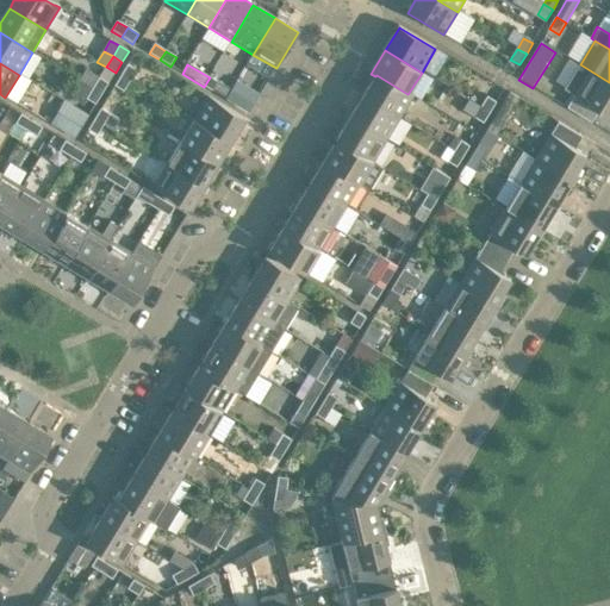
[(609,117),(609,82),(580,64),(565,91),(574,97),(567,110),(591,124),(598,112),(609,118),(609,117)]
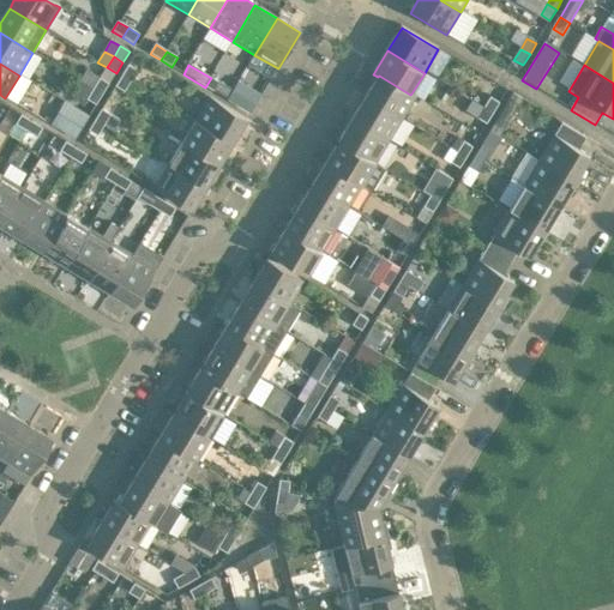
[(138,72),(128,66),(122,77),(131,83),(138,72)]
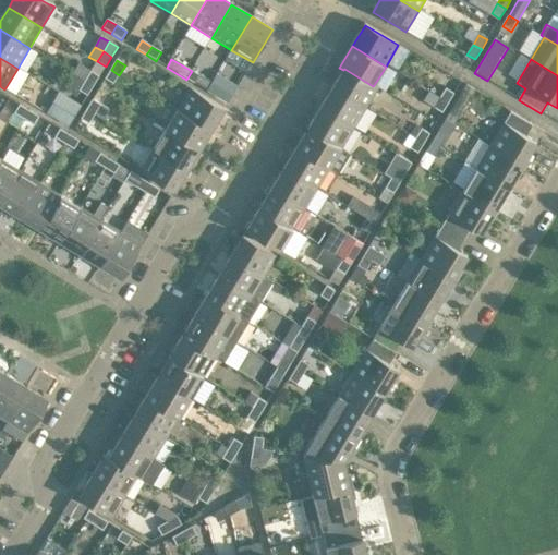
[(79,64),(72,74),(73,75),(85,82),(91,72),(79,64)]
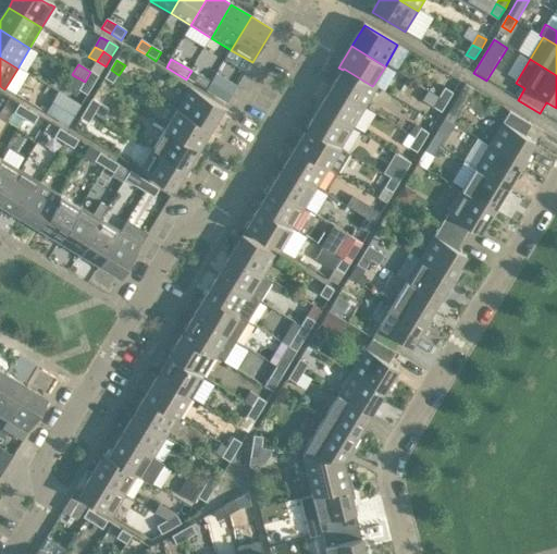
[(378,88),(373,85),(372,86),(344,69),(343,70),(332,89),(364,109),(378,88)]
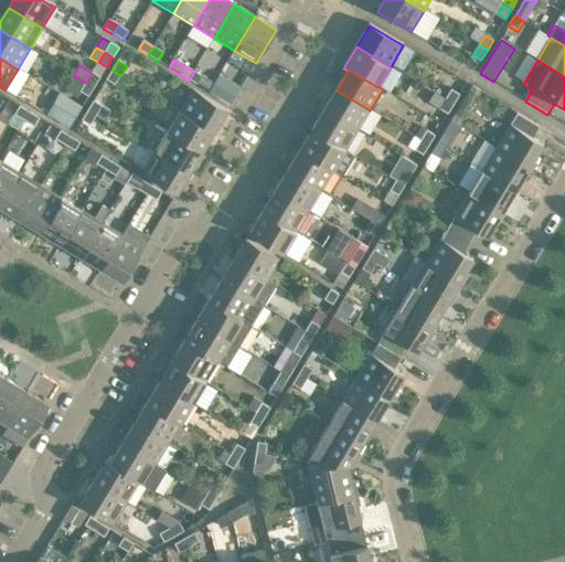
[(106,81),(115,86),(120,76),(113,71),(106,81)]
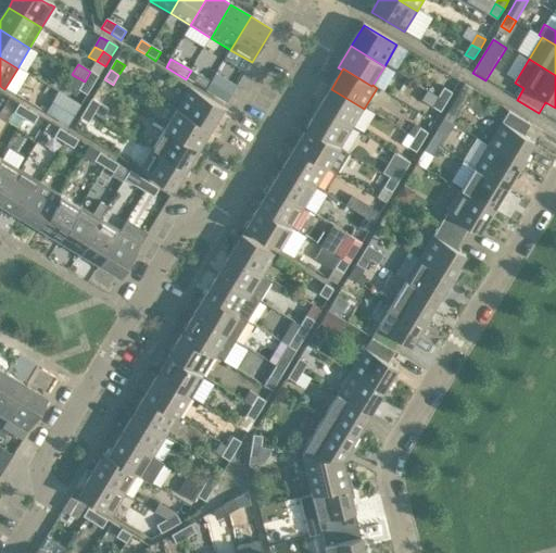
[(206,91),(211,83),(191,71),(186,79),(206,91)]
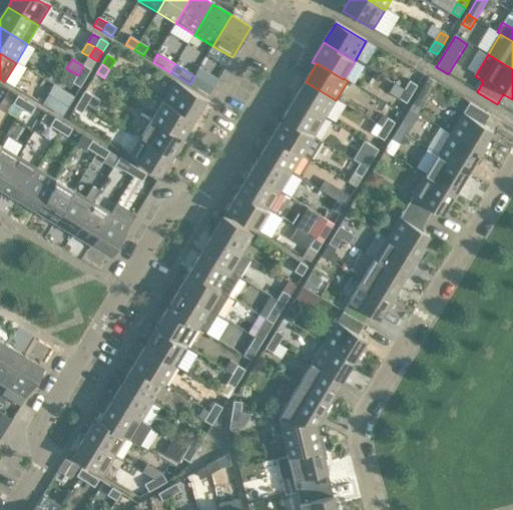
[(91,71),(83,66),(78,75),(85,80),(91,71)]
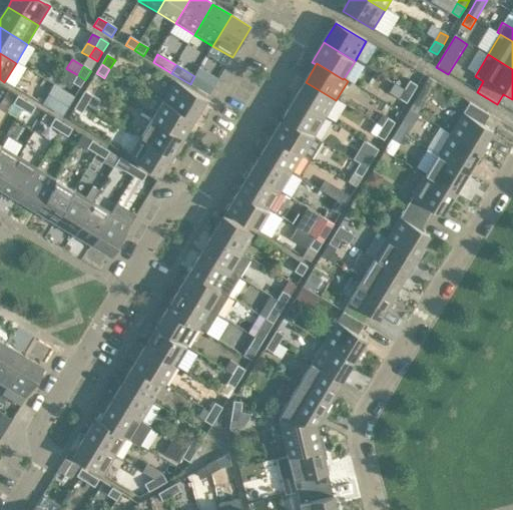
[(67,69),(62,76),(63,85),(69,88),(72,84),(78,75),(67,69)]
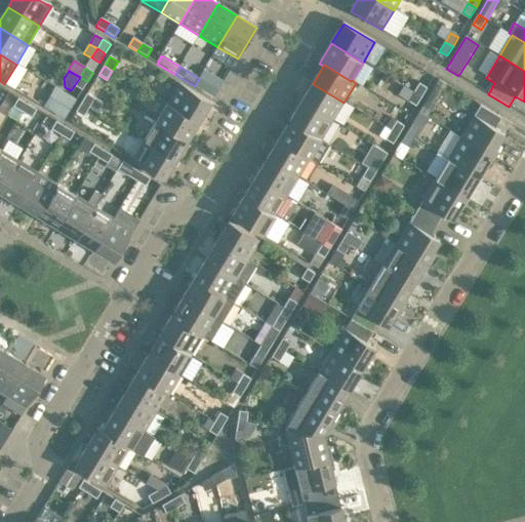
[(74,86),(82,91),(87,82),(80,77),(74,86)]
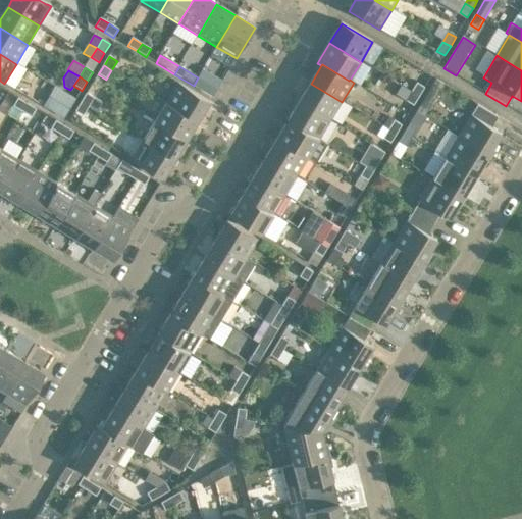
[(217,90),(198,78),(194,86),(213,98),(217,90)]
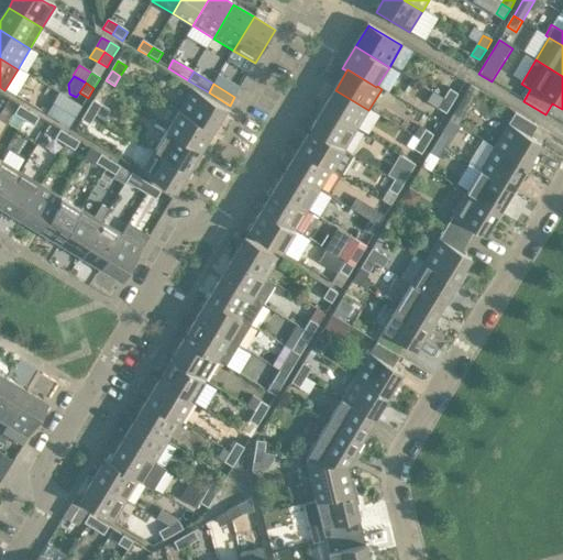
[(227,111),(192,90),(179,111),(213,132),(227,111)]
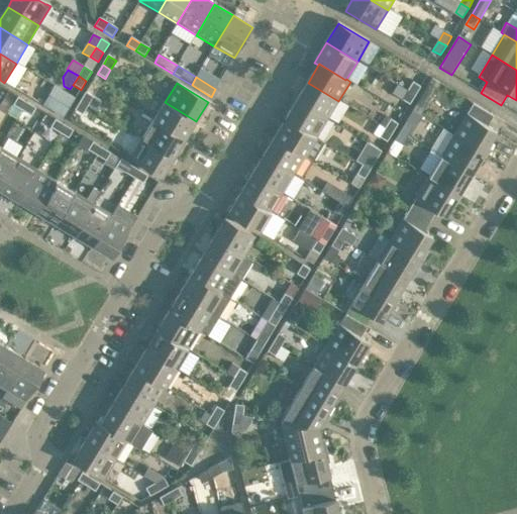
[(338,101),(308,83),(296,101),(327,120),(338,101)]
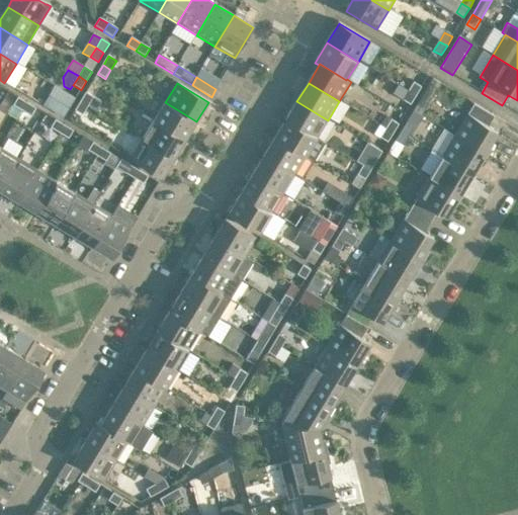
[(421,88),(414,83),(408,92),(416,97),(421,88)]
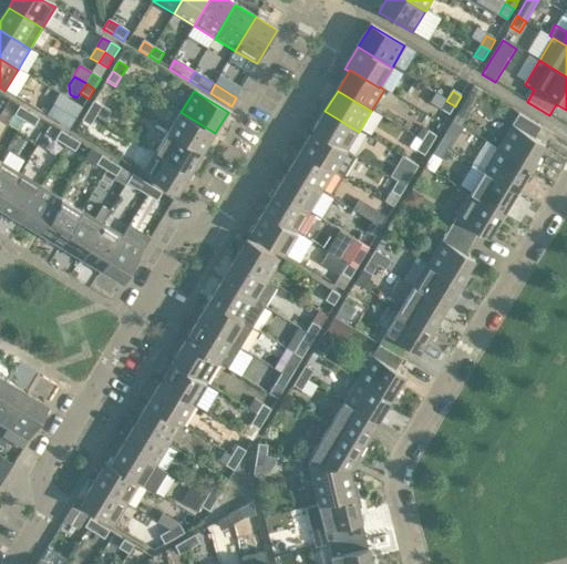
[(457,115),(465,120),(480,96),(472,91),(457,115)]
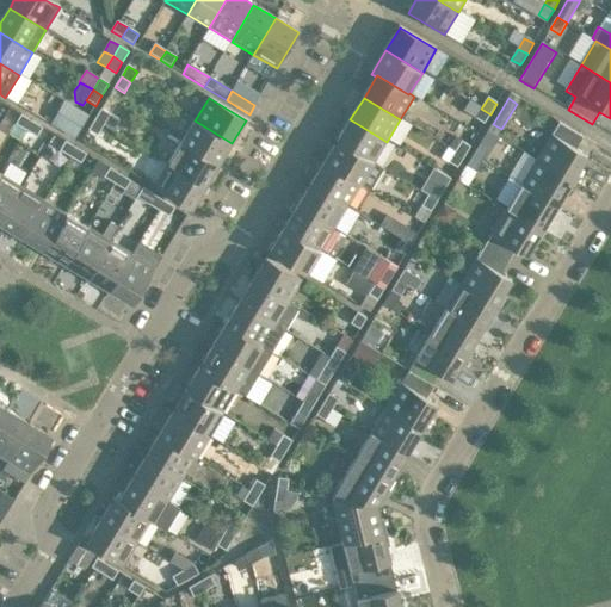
[(469,101),(463,111),(485,124),(491,115),(481,109),(469,101)]
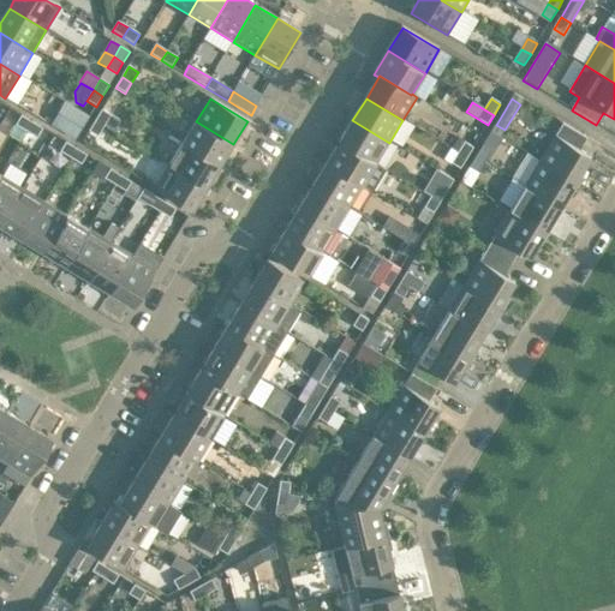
[(76,142),(89,118),(67,105),(53,127),(76,142)]
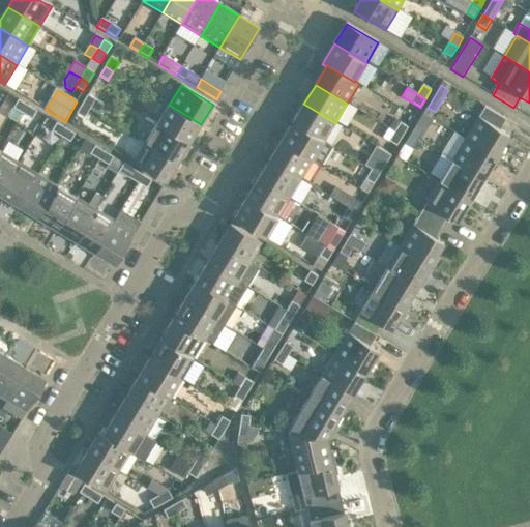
[(95,100),(88,95),(82,105),(90,110),(95,100)]
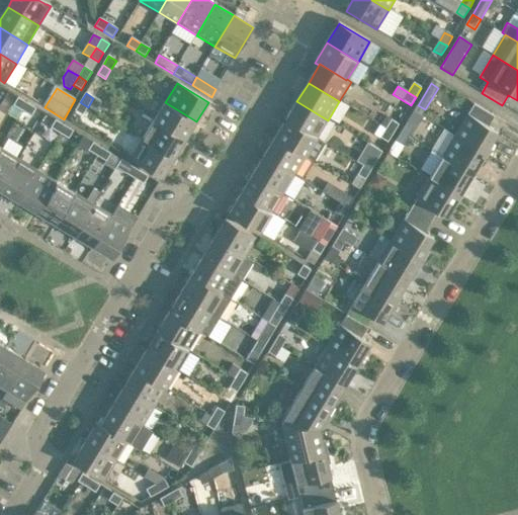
[(18,98),(13,106),(22,111),(27,103),(18,98)]
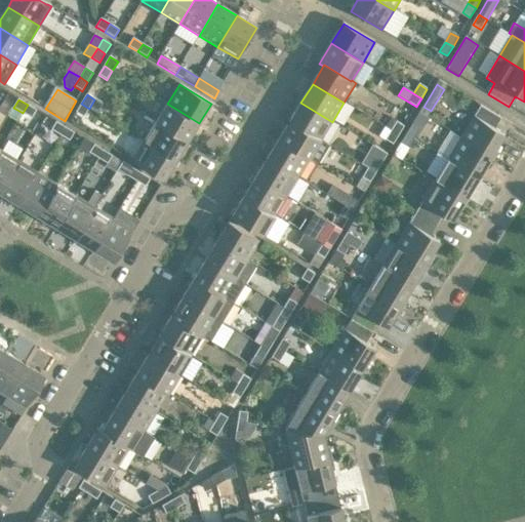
[(94,99),(89,109),(98,114),(104,105),(94,99)]
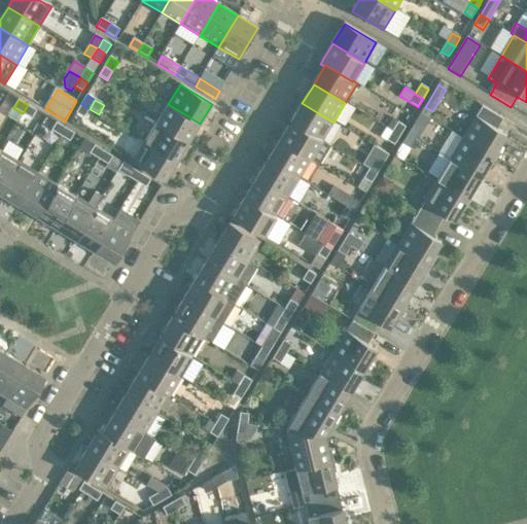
[(334,123),(302,103),(290,123),(322,141),(334,123)]
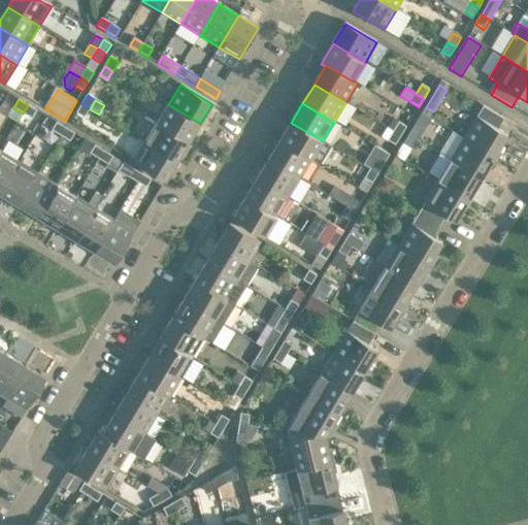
[(76,113),(85,119),(90,109),(81,104),(76,113)]
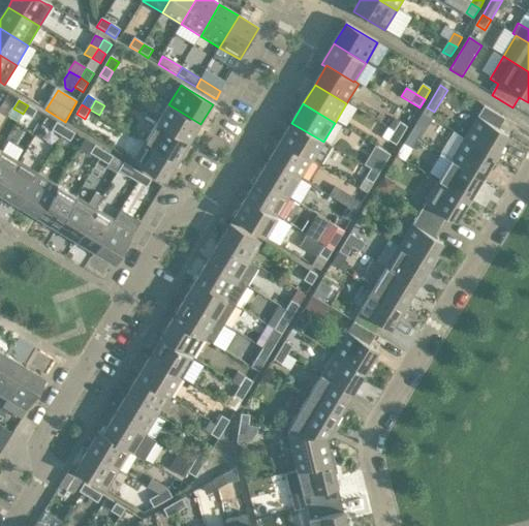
[(200,124),(168,104),(157,124),(189,143),(200,124)]
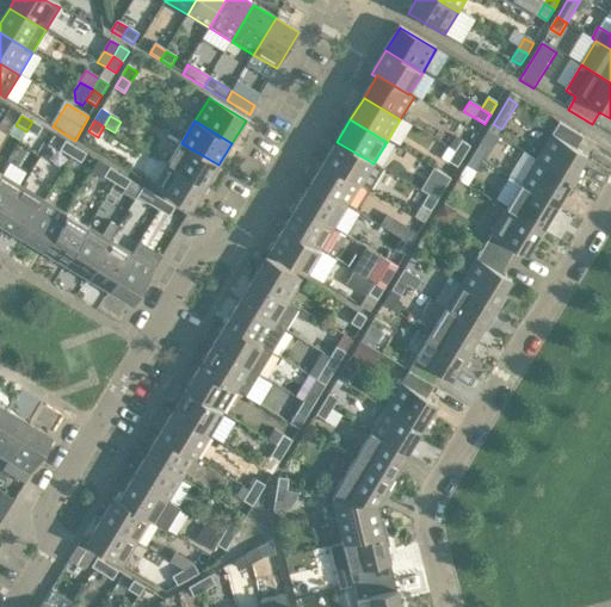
[(37,138),(43,129),(32,122),(26,131),(37,138)]
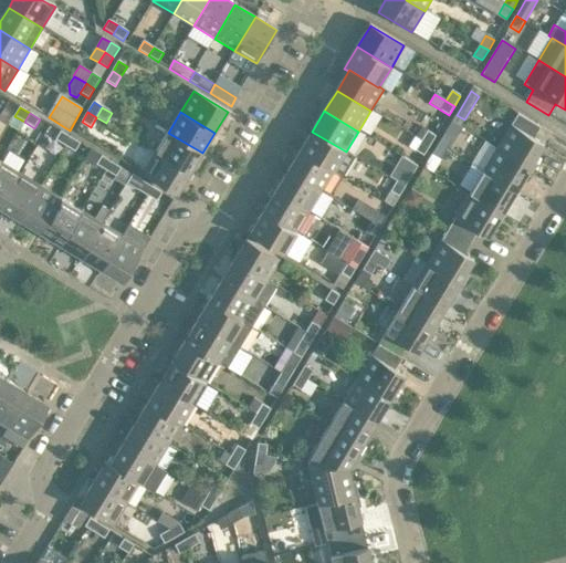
[(536,158),(544,146),(534,139),(541,128),(519,115),(496,149),(532,171),(540,160),(536,158)]
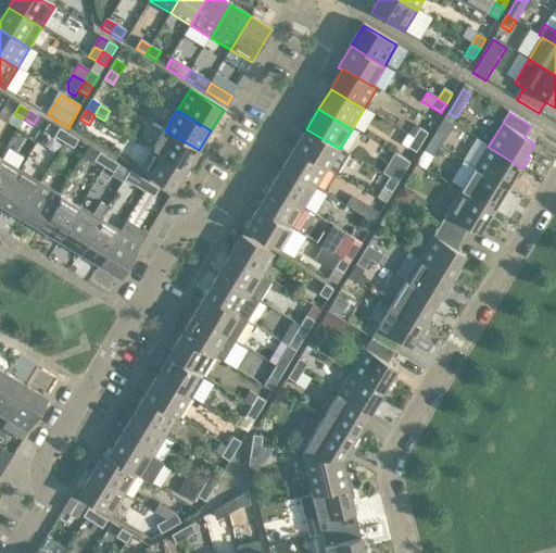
[(60,129),(54,138),(64,145),(70,136),(60,129)]
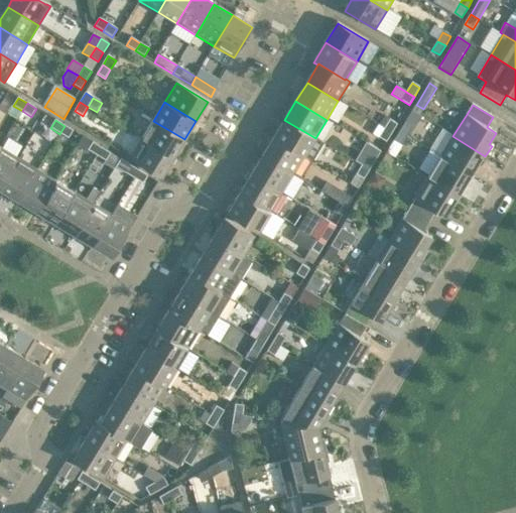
[(315,138),(284,120),(273,138),(304,157),(312,162),(324,143),(315,138)]
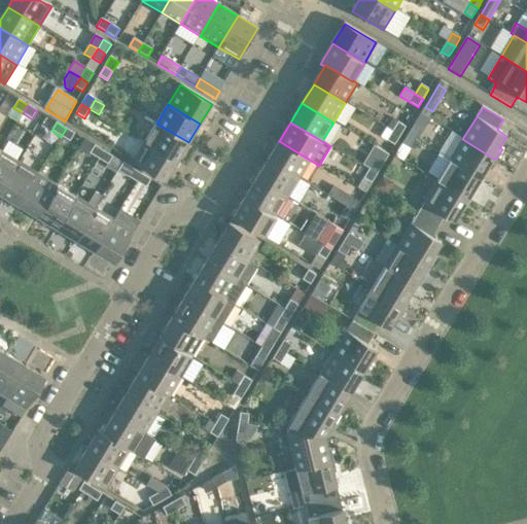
[(406,128),(397,123),(392,132),(400,137),(406,128)]
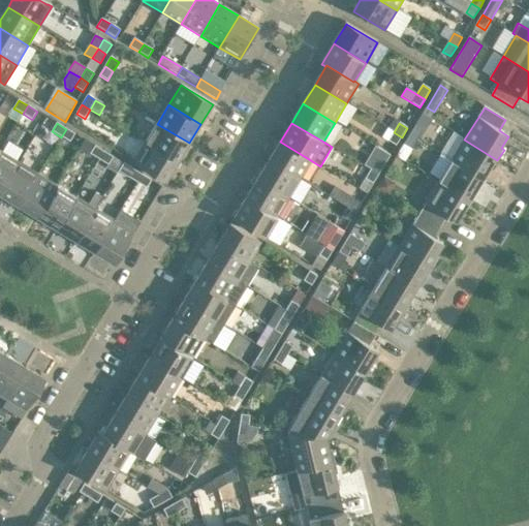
[(189,143),(157,124),(146,143),(178,162),(189,143)]
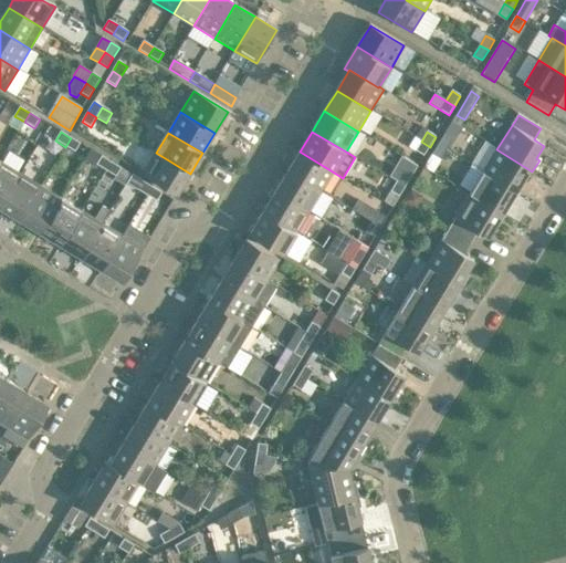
[(452,141),(443,135),(438,145),(447,150),(452,141)]
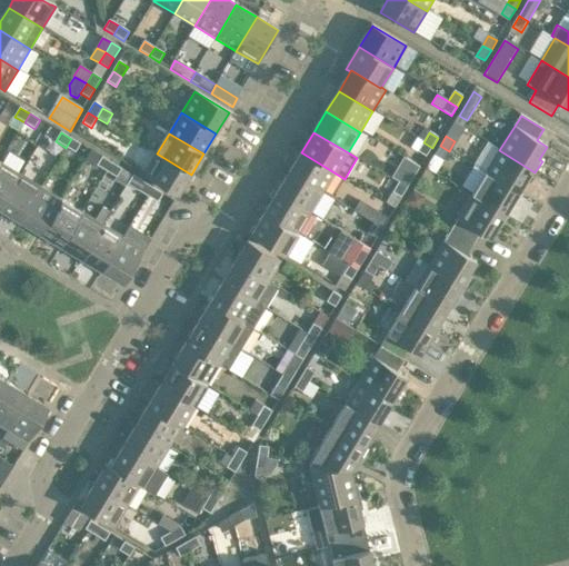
[(76,154),(80,145),(71,139),(66,148),(76,154)]
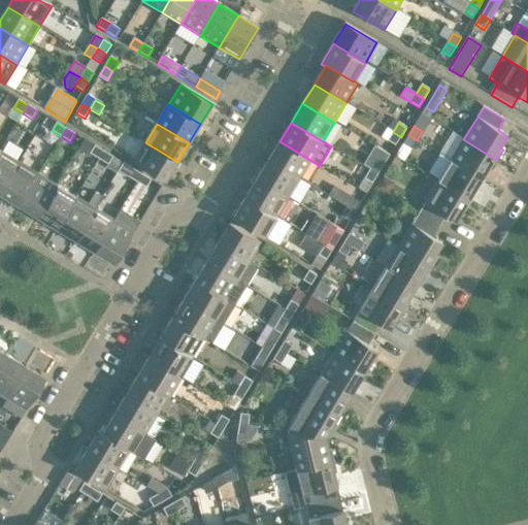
[(387,141),(395,145),(401,137),(393,132),(387,141)]
